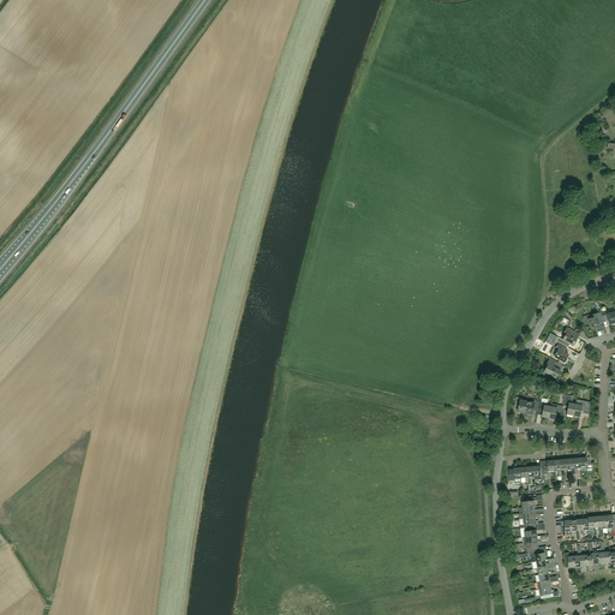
[(36,219),(24,230),(27,232),(39,221),(36,219)]
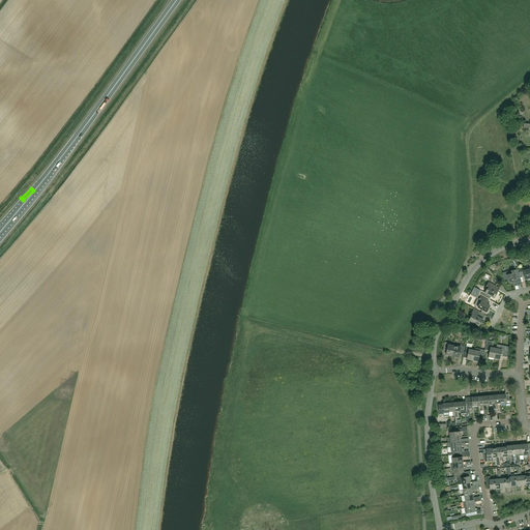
[(525,281),(529,278),(529,270),(529,269),(525,270),(525,268),(519,269),(520,275),(523,274),(525,281)]
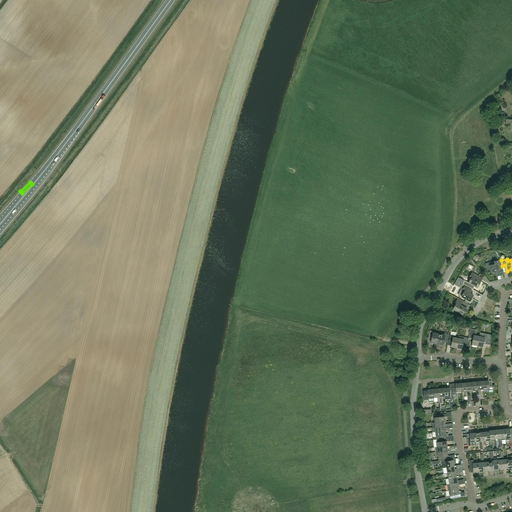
[(486,271),(490,270),(491,275),(496,273),(495,271),(499,270),(499,271),(502,271),(501,269),(502,269),(500,260),(493,262),(485,264),(486,271)]
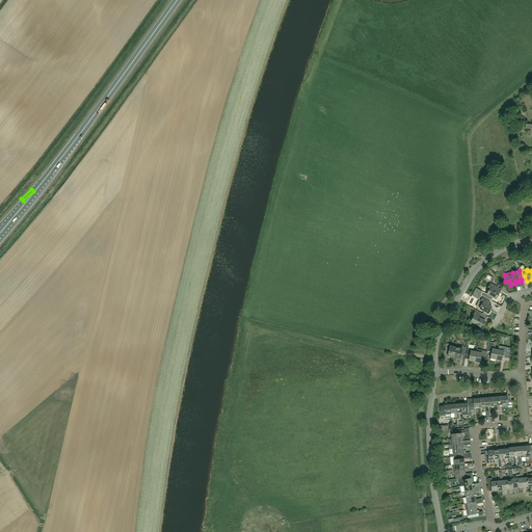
[(482,292),(481,295),(491,300),(493,298),(496,299),(497,299),(500,294),(499,293),(494,290),(496,287),(489,284),(486,290),(488,291),(486,294),(482,292)]
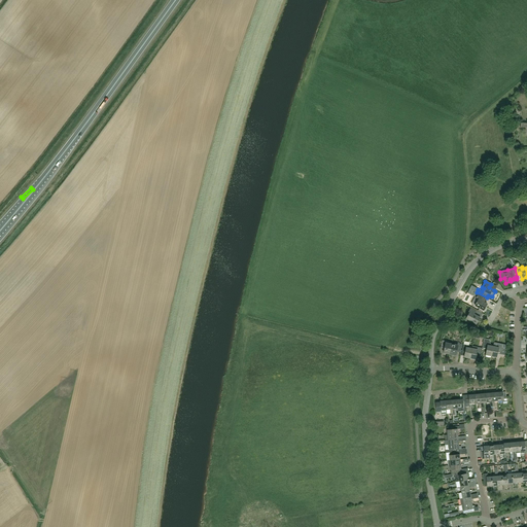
[(484,310),(487,304),(481,301),(483,297),(478,294),(476,299),(478,300),(475,306),(484,310)]
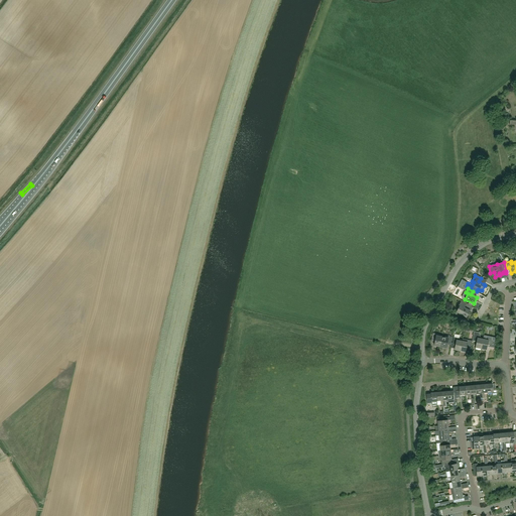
[(466,317),(470,311),(464,307),(466,304),(461,301),(458,308),(459,308),(457,312),(466,317)]
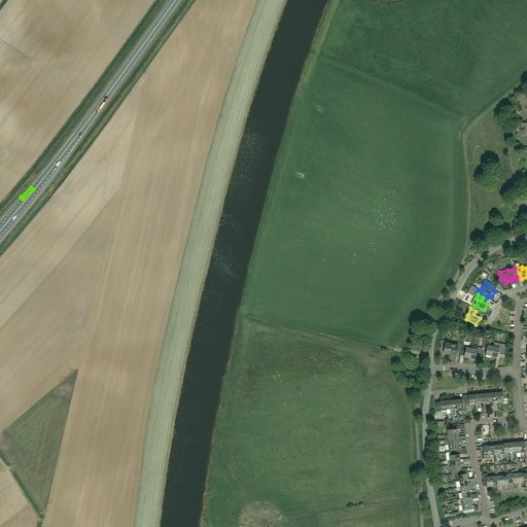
[(485,355),(491,356),(493,347),(490,346),(490,344),(489,340),(484,339),(482,348),(483,348),(487,349),(485,355)]
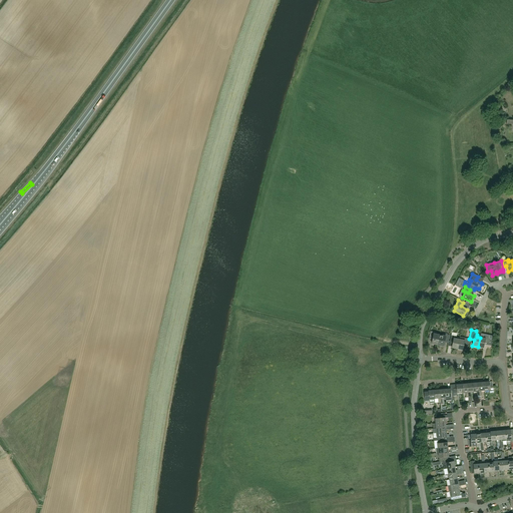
[(431,344),(438,345),(440,336),(436,335),(437,333),(430,332),(429,338),(433,338),(431,344)]
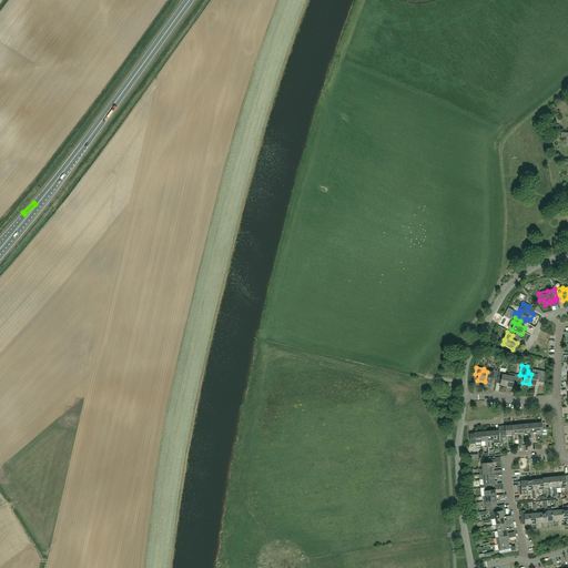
[(487,372),(485,382),(492,383),(493,377),(497,378),(498,372),(490,369),(490,372),(487,372)]
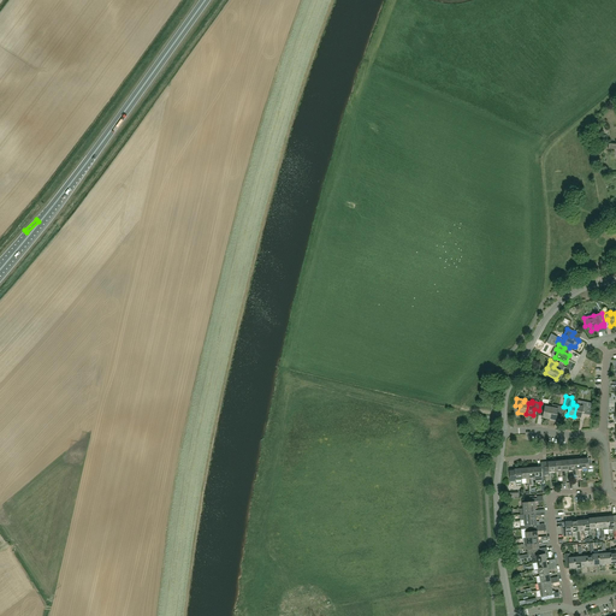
[(576,406),(574,416),(581,418),(582,410),(586,412),(587,402),(581,401),(580,406),(576,406)]
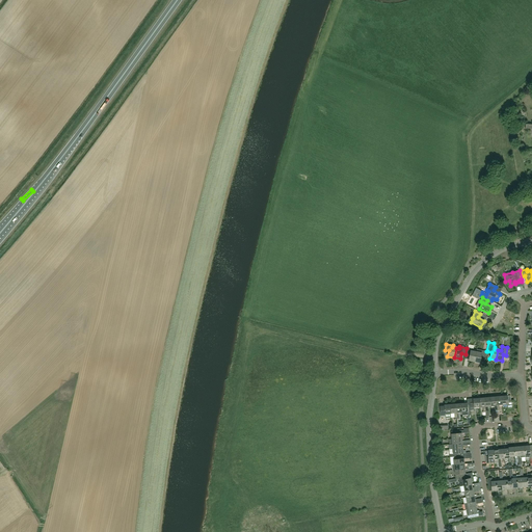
[(469,361),(475,362),(476,352),(473,351),(474,349),(468,348),(467,354),(470,354),(469,361)]
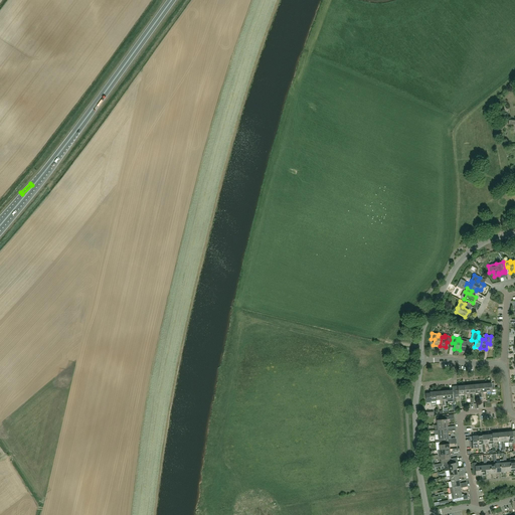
[(461,341),(460,350),(465,351),(465,350),(466,345),(470,346),(472,340),(465,339),(462,338),(461,341)]
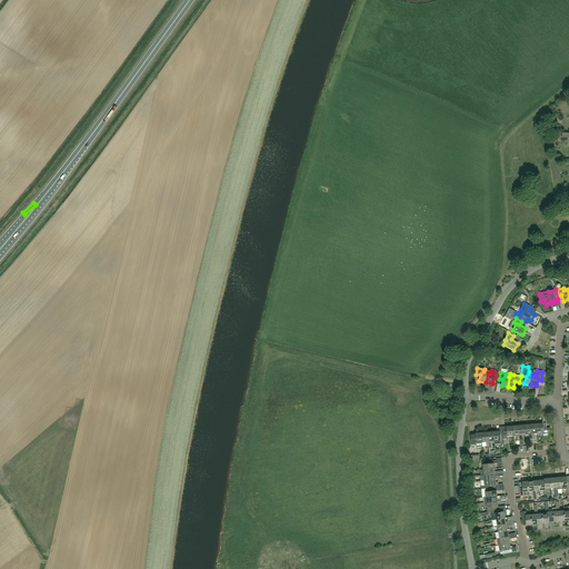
[(547,429),(543,429),(543,423),(537,425),(537,433),(543,433),(543,436),(547,436),(547,429)]
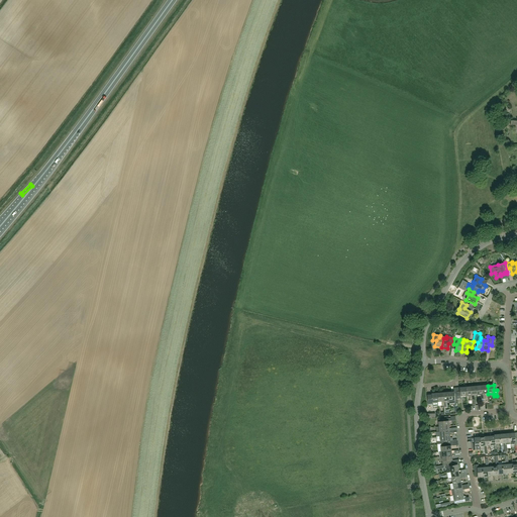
[(466,396),(464,388),(459,389),(459,392),(456,392),(457,401),(460,400),(460,397),(466,396)]
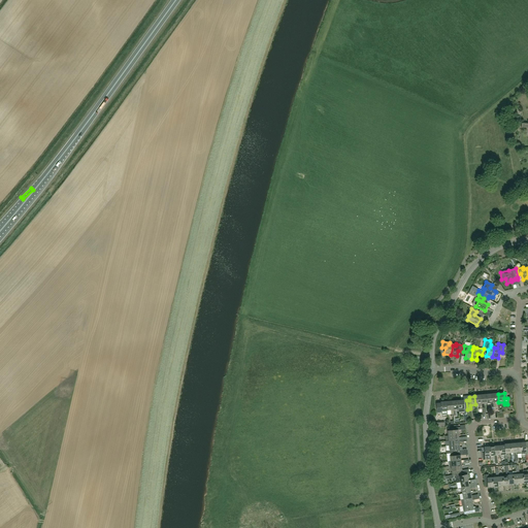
[(463,400),(458,401),(459,409),(459,413),(467,413),(467,409),(466,400),(463,400)]
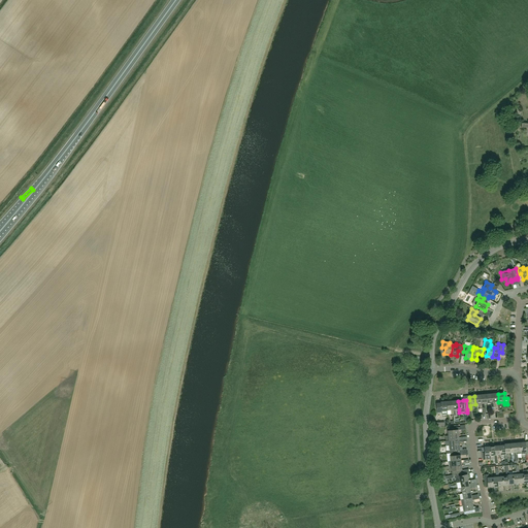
[(448,415),(448,410),(447,410),(447,402),(440,403),(440,404),(436,404),(437,415),(441,414),(442,416),(448,415)]
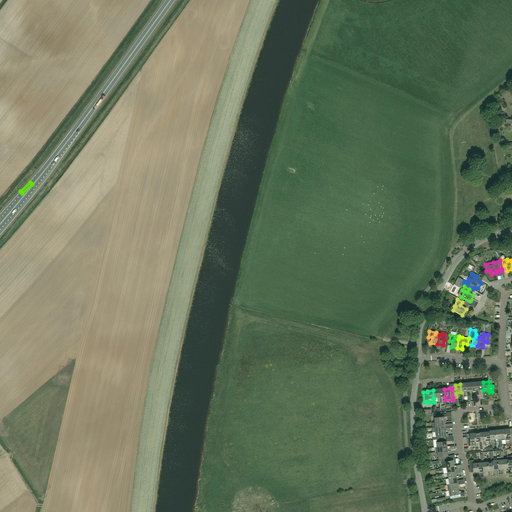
[(434,418),(435,423),(445,422),(444,417),(447,417),(446,414),(434,415),(434,418)]
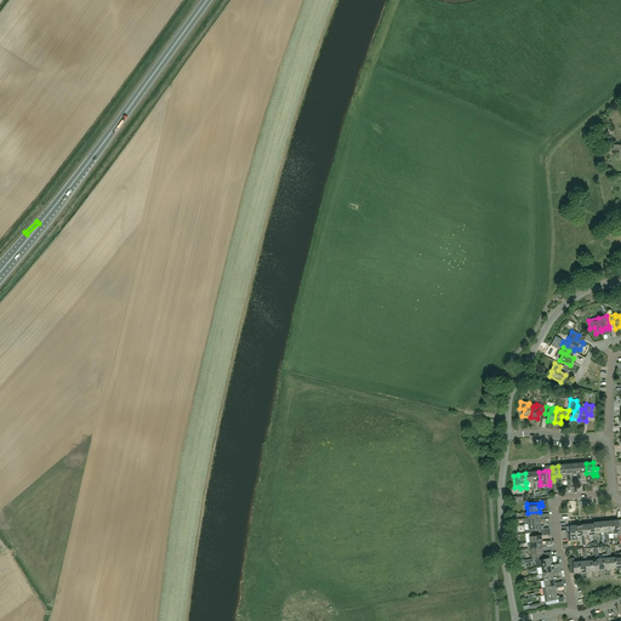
[(541,529),(540,523),(529,524),(529,525),(529,530),(525,531),(525,534),(530,534),(545,533),(550,531),(548,529),(541,529)]
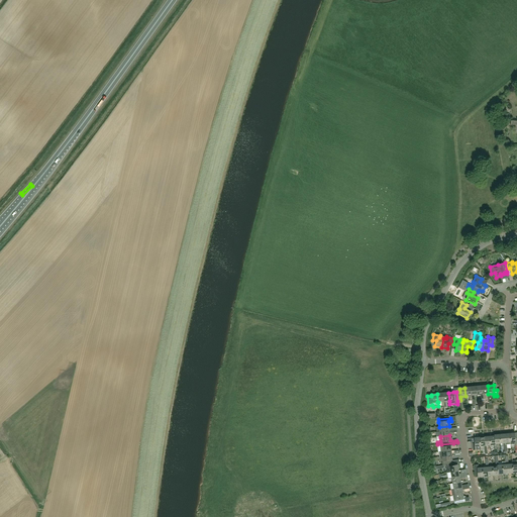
[(441,452),(451,451),(450,446),(453,446),(453,443),(441,444),(441,447),(440,447),(441,452)]
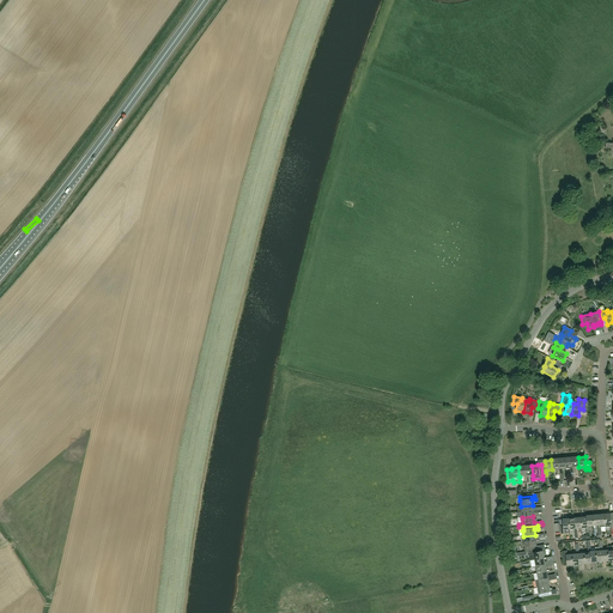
[(526,552),(530,551),(539,550),(539,546),(536,546),(535,540),(523,541),(525,547),(526,552)]
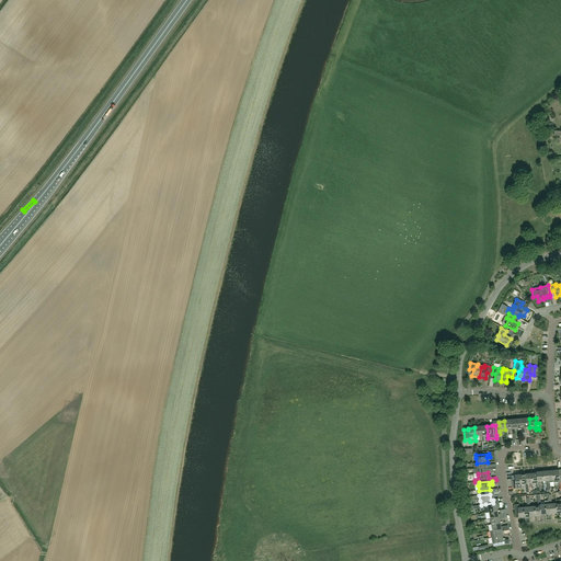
[(485,513),(489,513),(497,511),(496,505),(494,505),(493,503),(485,504),(485,506),(484,506),(485,513)]
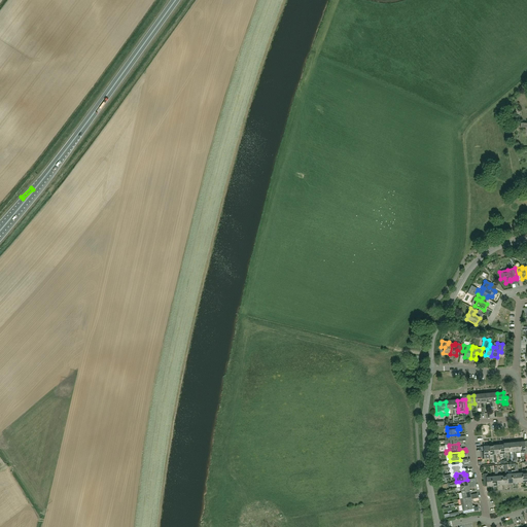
[(483,475),(484,482),(486,481),(487,487),(492,486),(491,477),(487,478),(487,473),(483,475)]
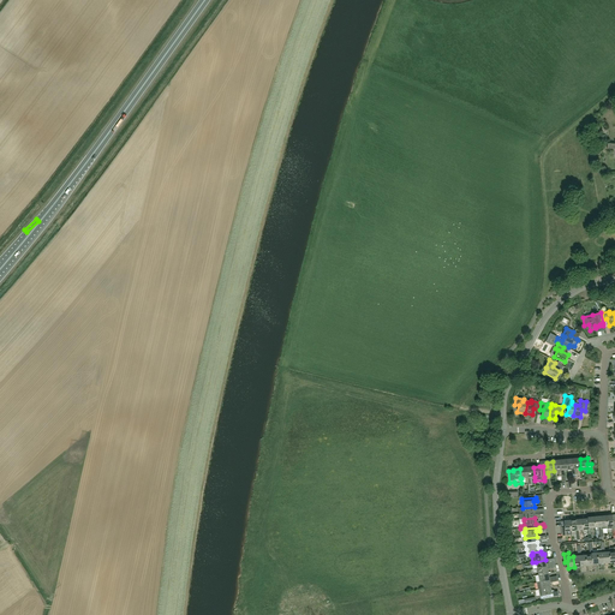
[(539,581),(537,583),(538,590),(550,587),(550,583),(557,581),(557,579),(555,579),(539,581)]
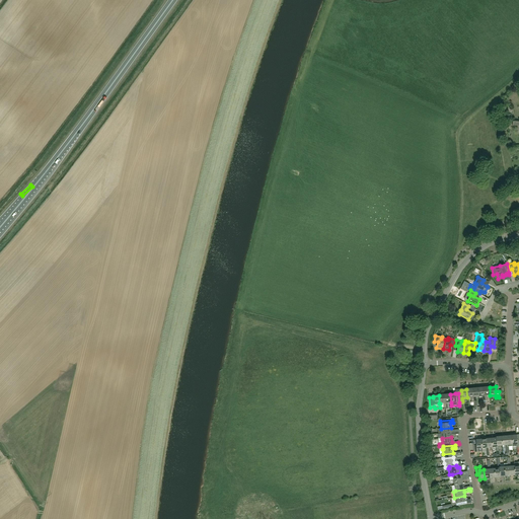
[(466,504),(464,496),(454,498),(456,506),(466,504)]
